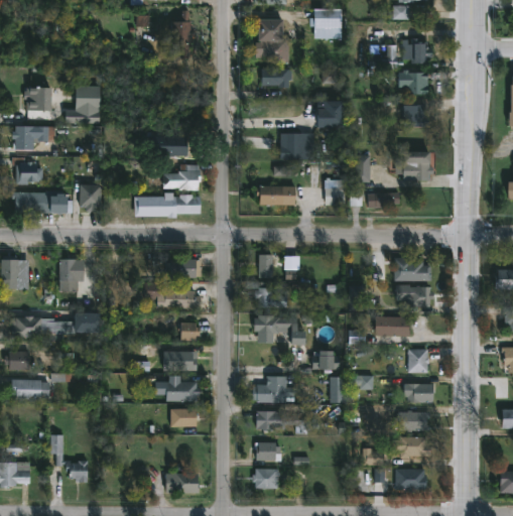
[(342,9),(342,38),(314,38),(314,26),(310,26),(310,17),(313,17),(313,8),(342,9)]
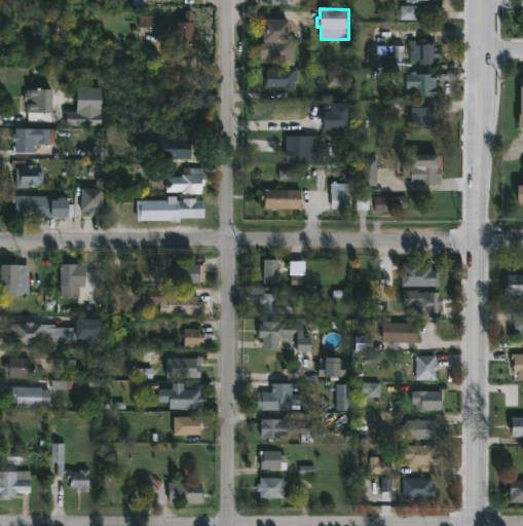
[(193,10),(194,31),(201,31),(201,37),(193,37),(193,60),(184,60),(185,45),(175,45),(175,23),(183,23),(183,17),(185,17),(185,10),(193,10)]
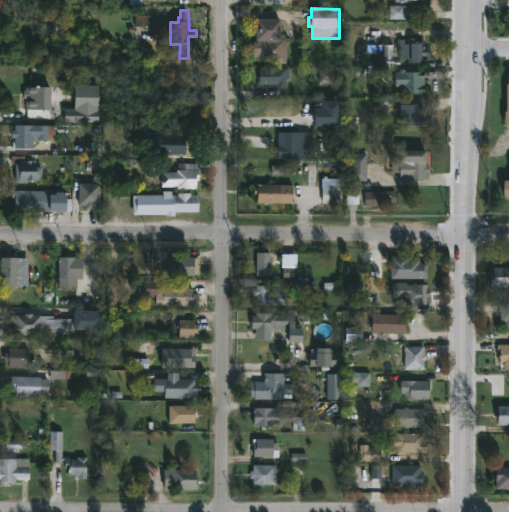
[(281,18),(281,39),(288,39),(288,55),(293,55),(293,63),(273,63),(273,56),(253,56),(253,42),(258,42),(258,40),(253,40),(253,20),(258,20),(258,18),(281,18)]
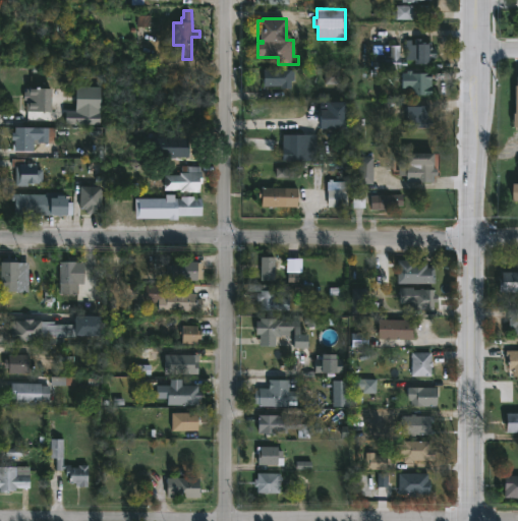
[(425,38),(425,42),(430,42),(430,49),(437,49),(438,58),(428,58),(428,62),(425,63),(415,64),(415,60),(407,60),(405,45),(407,45),(406,40),(412,40),(412,45),(415,45),(415,39),(425,38)]
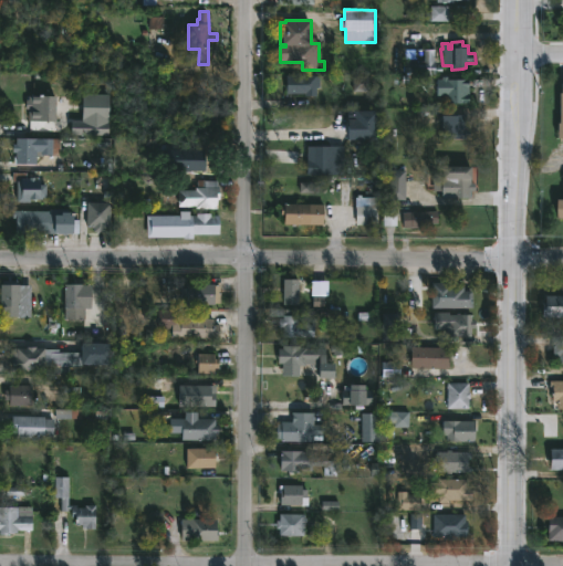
[(437,74),(407,74),(407,49),(437,50),(437,74)]
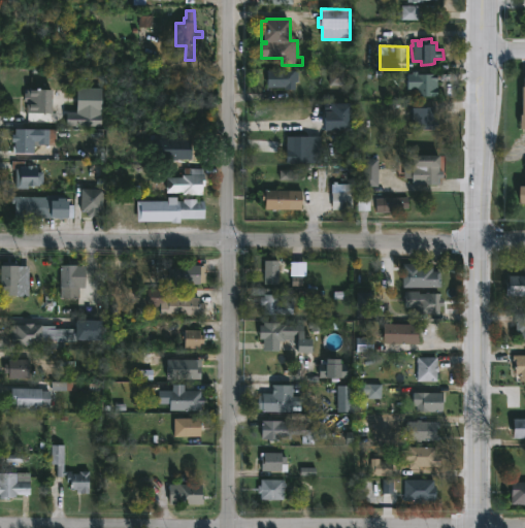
[(296,70),(300,71),(301,73),(300,81),(297,81),(297,90),(286,90),(286,87),(267,87),(267,70),(296,70)]
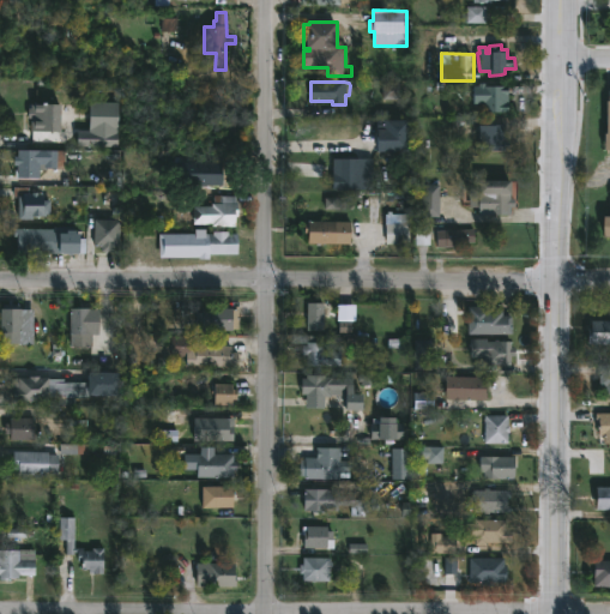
[(485,83),(485,86),(509,86),(509,112),(484,112),(484,103),(475,103),(475,86),(481,86),(481,83),(485,83)]
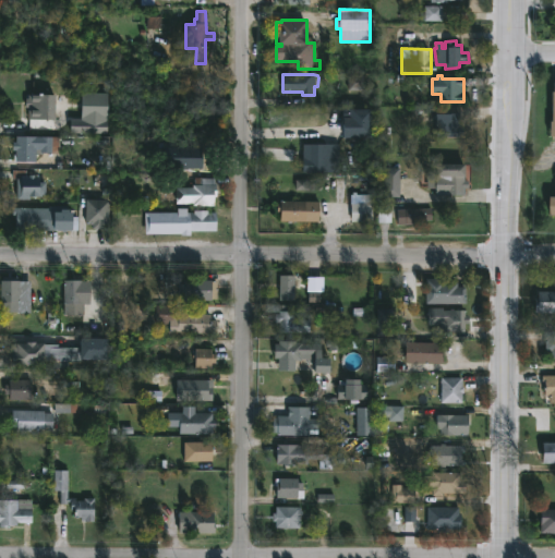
[(45,93),(45,95),(52,95),(52,119),(29,120),(29,106),(25,106),(25,98),(28,98),(28,95),(34,95),(34,93),(45,93)]
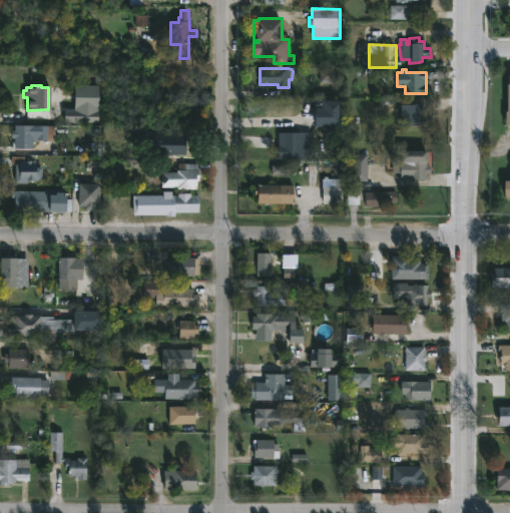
[(424,126),(401,126),(401,104),(426,104),(426,126),(424,126)]
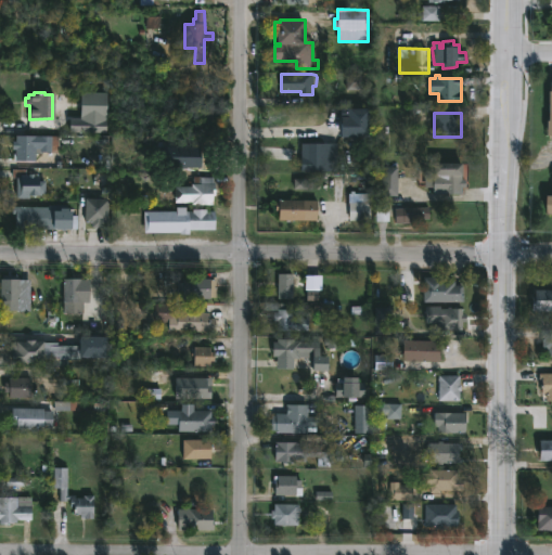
[(60,137),(60,149),(53,147),(52,153),(41,152),(41,149),(37,149),(37,162),(16,160),(16,150),(13,150),(13,141),(16,141),(16,136),(60,137)]
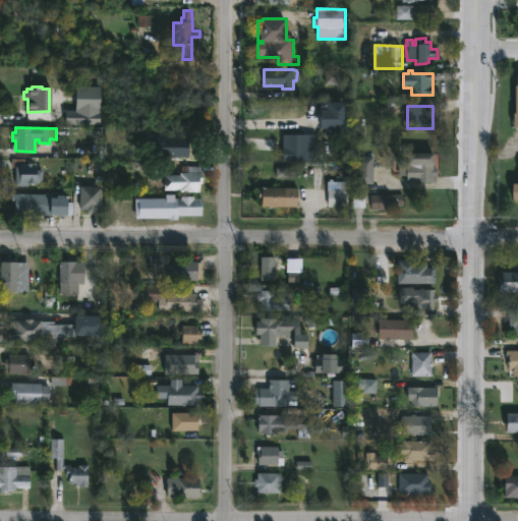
[(319,135),(319,155),(325,155),(325,160),(319,160),(319,162),(283,162),(283,135),(319,135)]
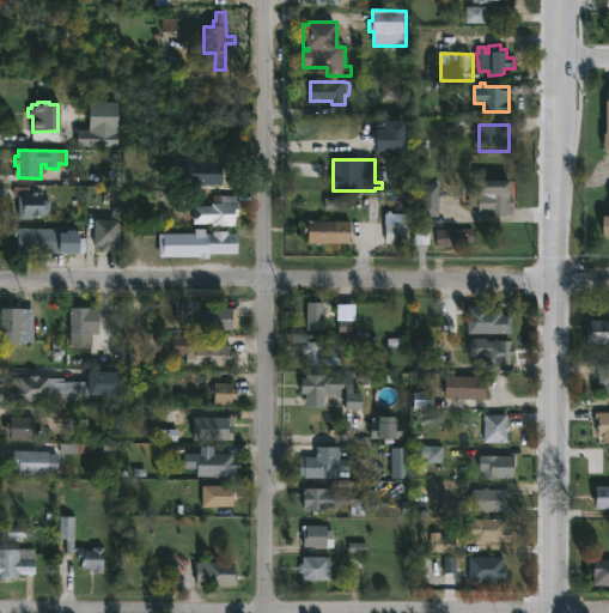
[(510,180),(510,199),(515,199),(515,214),(479,214),(479,194),(476,194),(476,181),(510,180)]
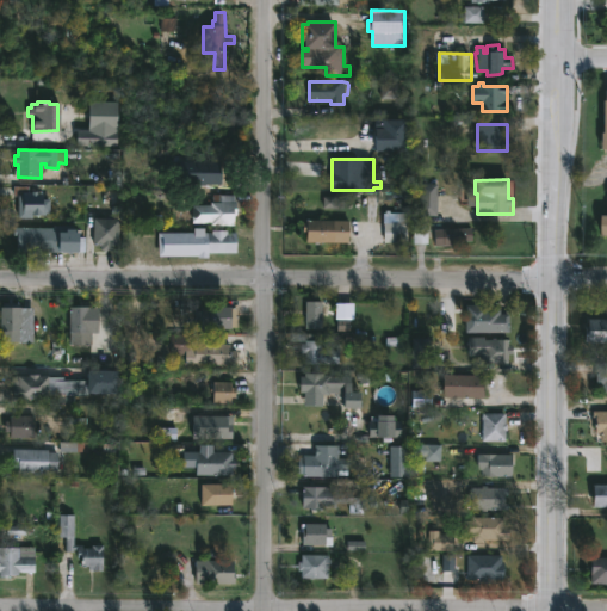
[(440,184),(439,216),(420,215),(421,184),(440,184)]
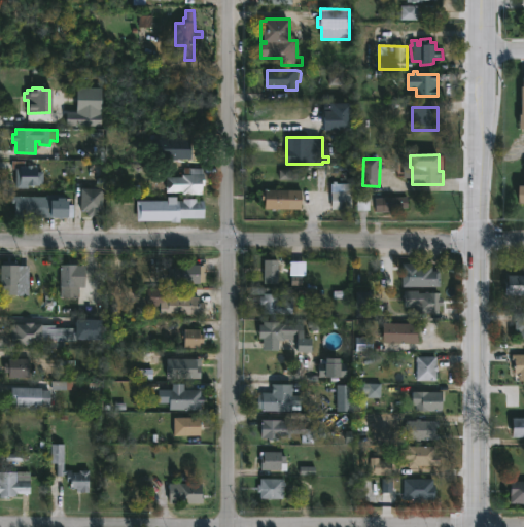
[(44,172),(43,184),(40,183),(40,185),(30,185),(30,189),(15,188),(16,169),(12,169),(13,161),(27,161),(27,165),(35,165),(35,169),(37,169),(37,172),(44,172)]
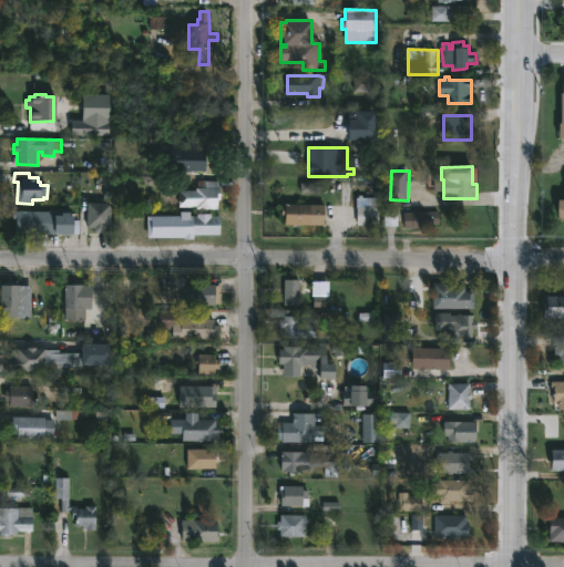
[(221,182),(219,200),(218,200),(218,209),(180,207),(180,191),(196,191),(196,188),(198,188),(198,181),(221,182)]
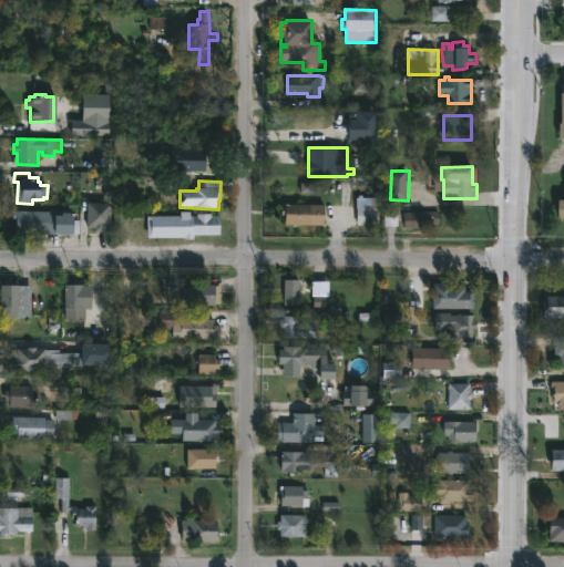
[(111,204),(110,233),(94,233),(94,228),(86,227),(88,203),(111,204)]
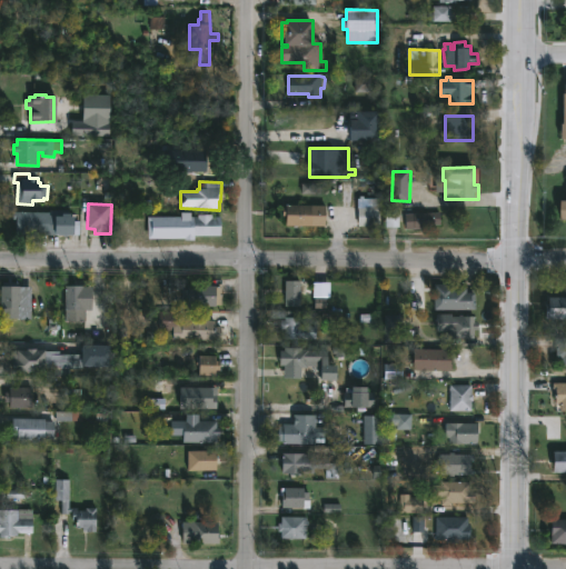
[(318,206),(317,226),(286,225),(286,217),(281,217),(283,208),(286,208),(286,205),(318,206)]
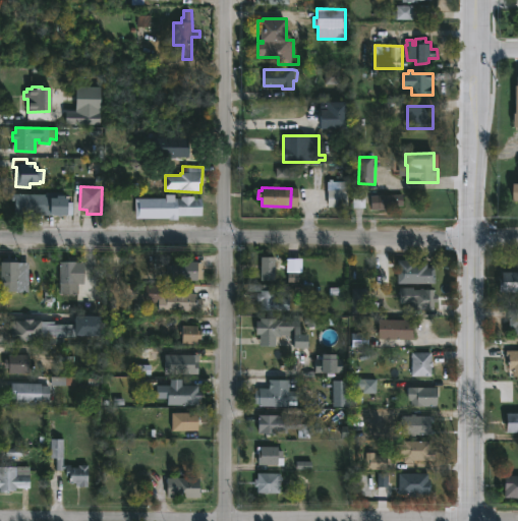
[(48,197),(55,198),(55,195),(63,195),(63,198),(67,198),(67,203),(74,203),(74,217),(14,215),(14,201),(11,201),(11,194),(48,195),(48,197)]
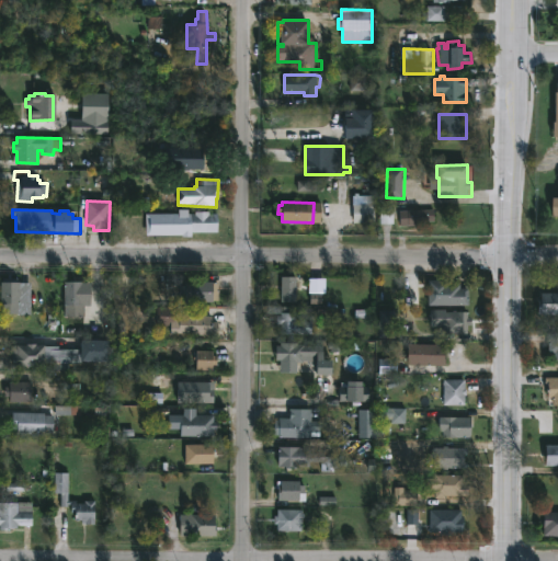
[(426,225),(401,226),(400,212),(435,209),(436,221),(426,221),(426,225)]
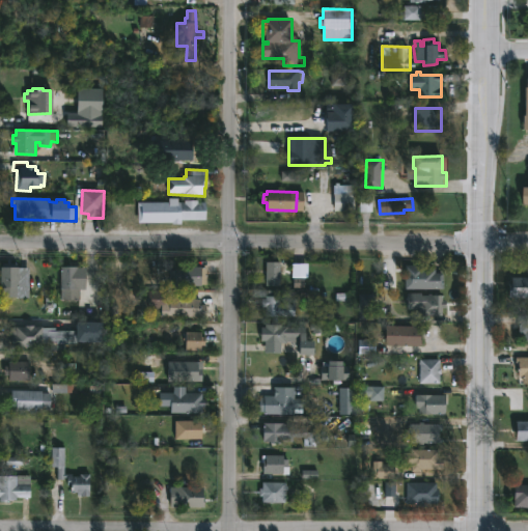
[(199,200),(199,202),(209,202),(209,220),(184,220),(184,224),(174,224),(174,222),(141,222),(141,202),(185,202),(185,200),(199,200)]
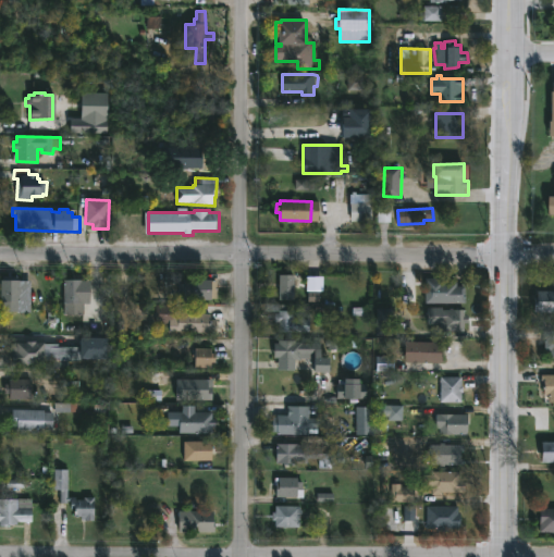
[(294,275),(294,300),(280,300),(278,275),(294,275)]
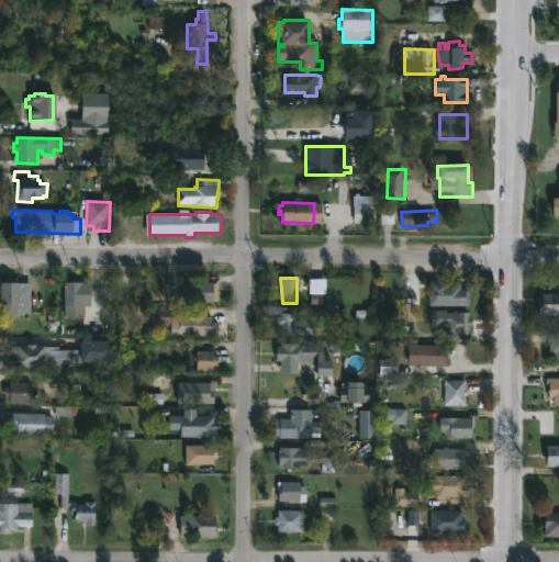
[(449,281),(449,284),(462,284),(462,289),(471,289),(471,306),(429,306),(429,281),(449,281)]
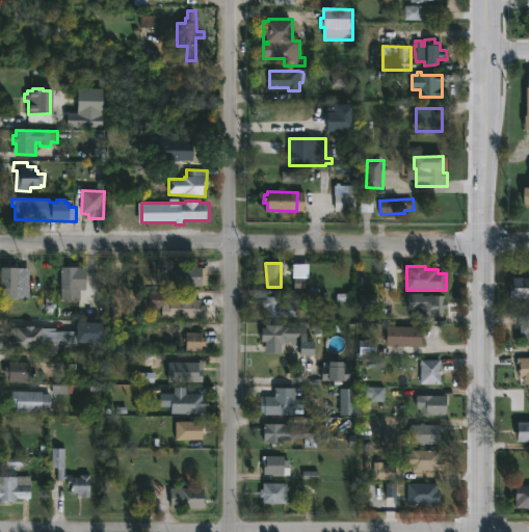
[(77,267),(80,300),(61,301),(60,267),(77,267)]
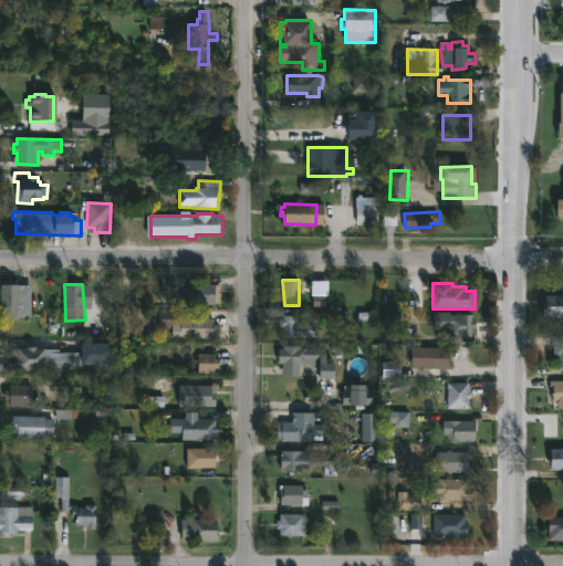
[(216,284),(216,286),(221,285),(222,304),(187,305),(187,300),(181,300),(181,289),(187,289),(187,284),(216,284)]
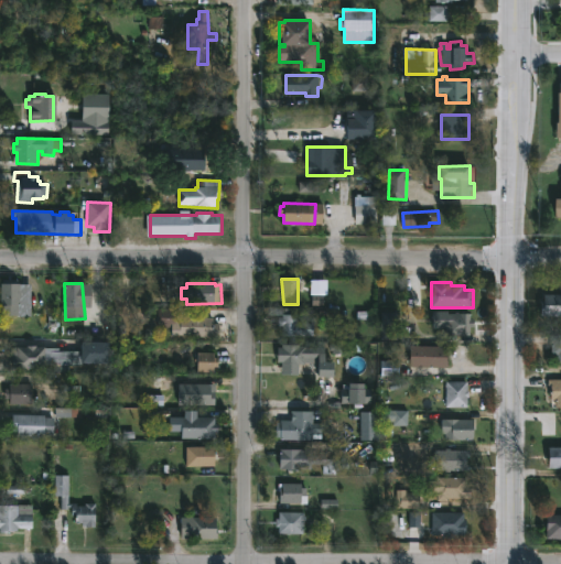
[(0,284),(20,284),(30,284),(31,315),(1,315),(0,284)]
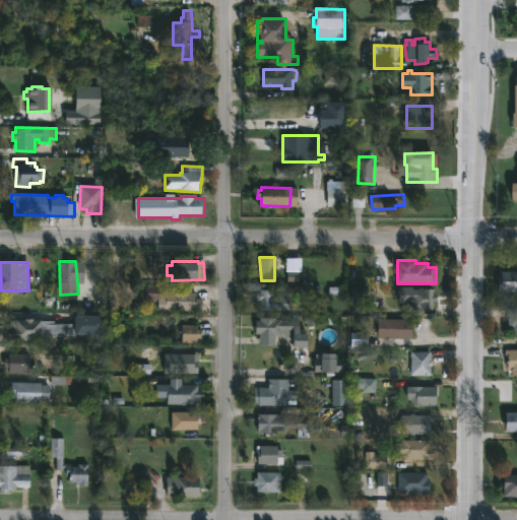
[(516,291),(499,291),(499,277),(501,277),(501,272),(516,272),(516,291)]
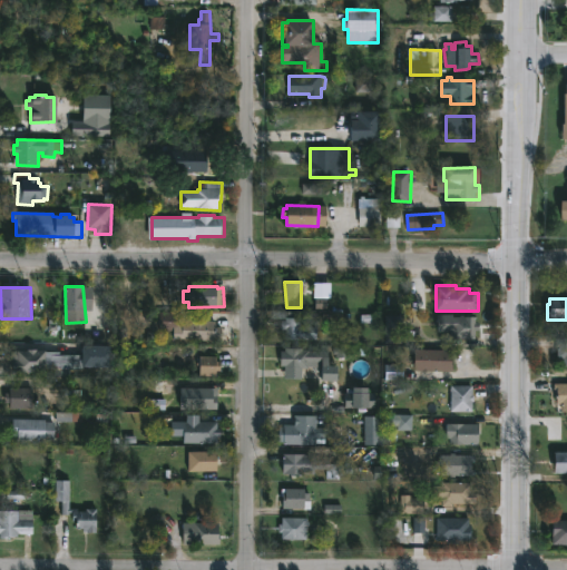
[(304,312),(304,318),(302,318),(302,327),(320,327),(319,340),(286,340),(286,330),(282,330),(282,321),(286,321),(286,318),(269,318),(269,312),(304,312)]
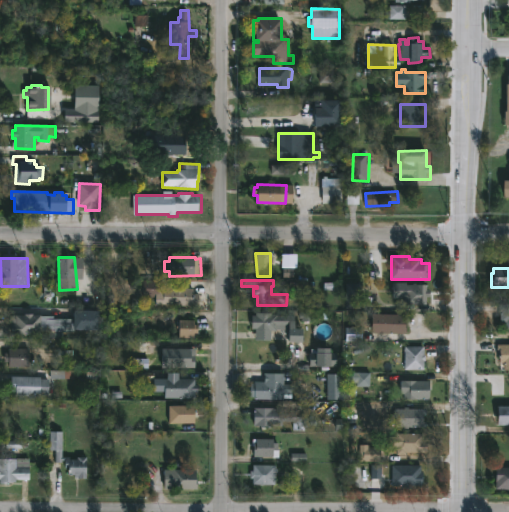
[(200,294),(199,307),(155,304),(156,298),(143,297),(144,281),(160,282),(160,287),(194,289),(194,294),(200,294)]
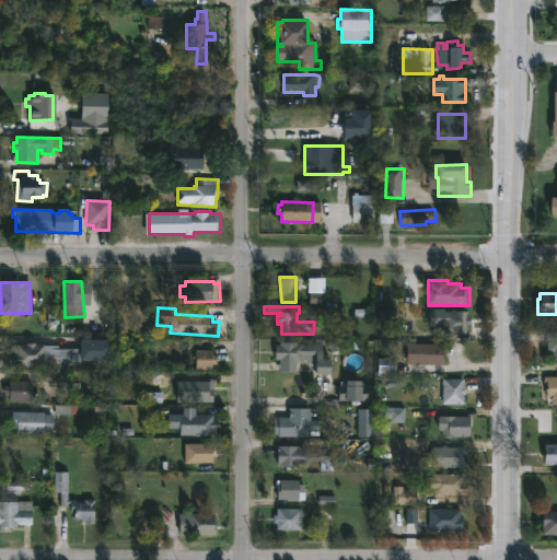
[(397,311),(396,338),(378,338),(379,310),(397,311)]
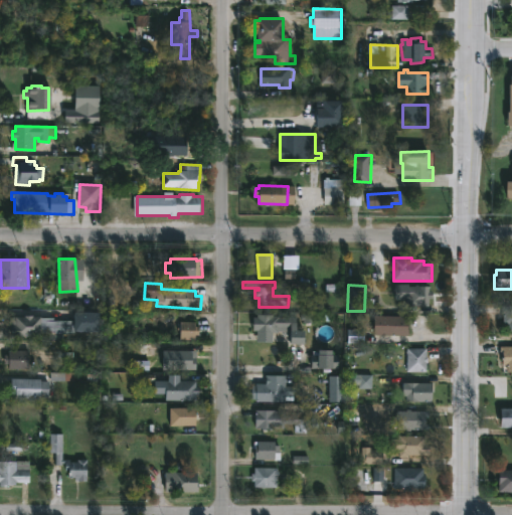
[(409,285),(409,287),(432,287),(432,292),(434,292),(434,297),(431,297),(431,307),(407,307),(408,301),(394,301),(395,285),(409,285)]
